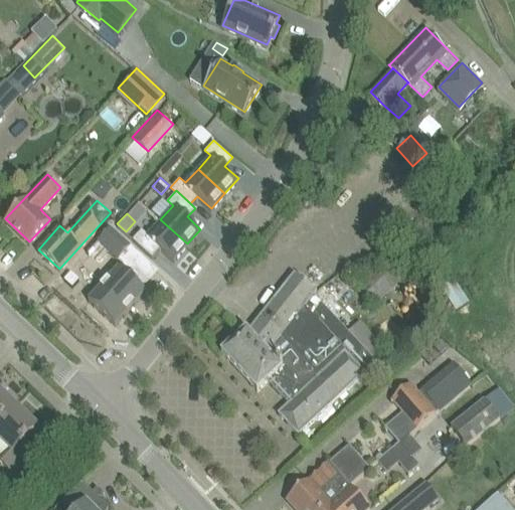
[(142,227),(133,237),(152,256),(160,246),(173,259),(187,243),(160,219),(148,233),(142,227)]
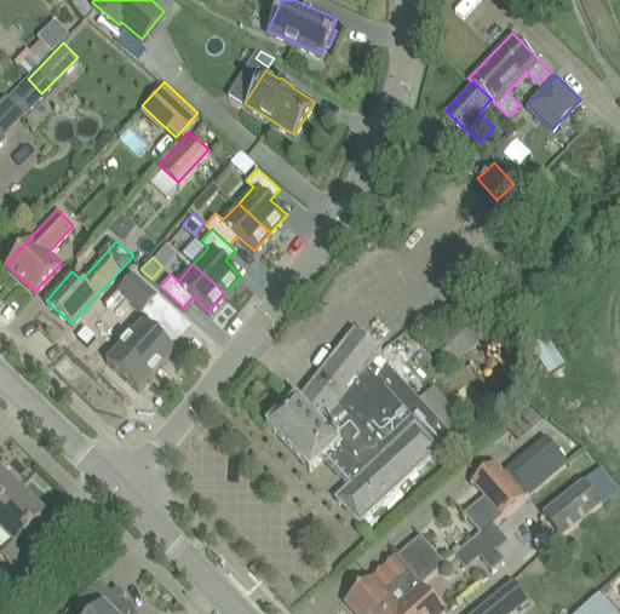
[(148,315),(107,360),(139,389),(176,349),(154,328),(172,308),(133,273),(124,282),(125,283),(137,293),(131,300),(148,315)]
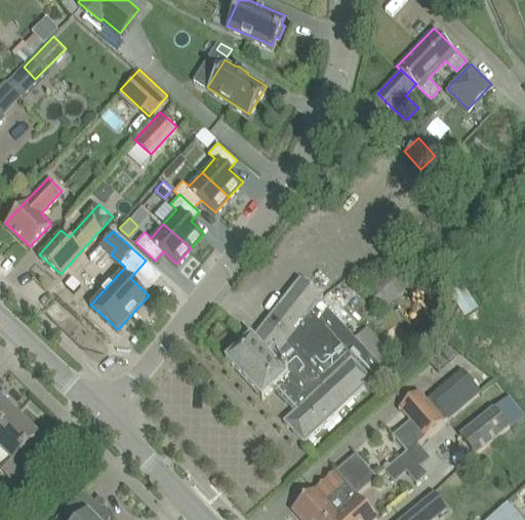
[(364,289),(381,307),(418,272),(401,254),(364,289)]
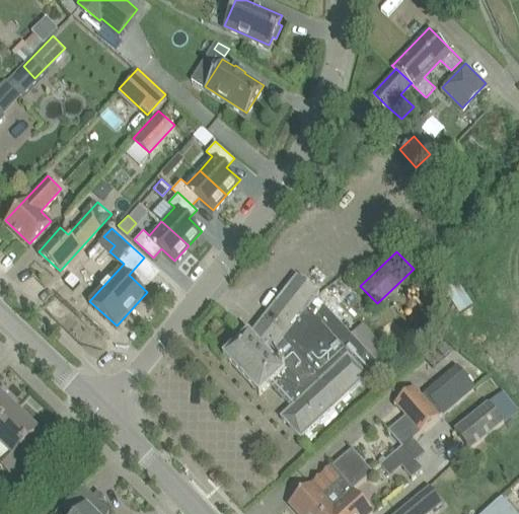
[(71,272),(65,279),(73,287),(80,279),(71,272)]
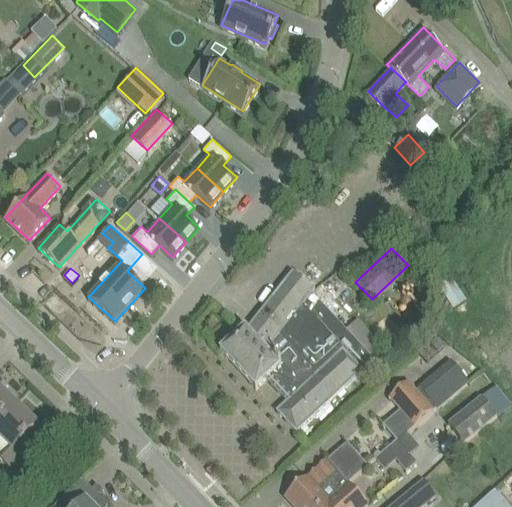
[(268,375),(289,397),(277,409),(296,429),(362,368),(358,363),(369,352),(312,290),(315,287),(293,269),(247,327),(245,325),(220,348),(256,386),(268,375)]
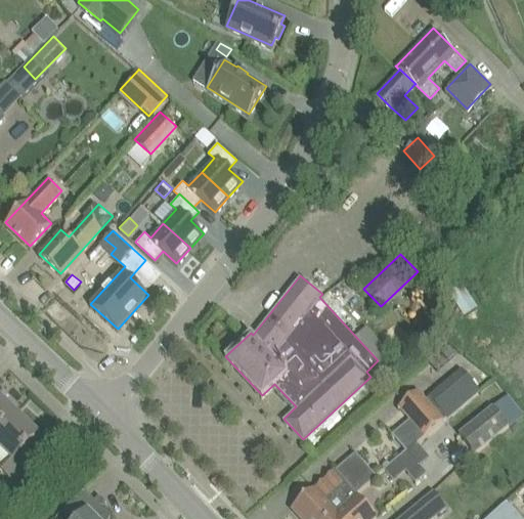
[(428,392),(447,416),(480,388),(461,364),(428,392)]
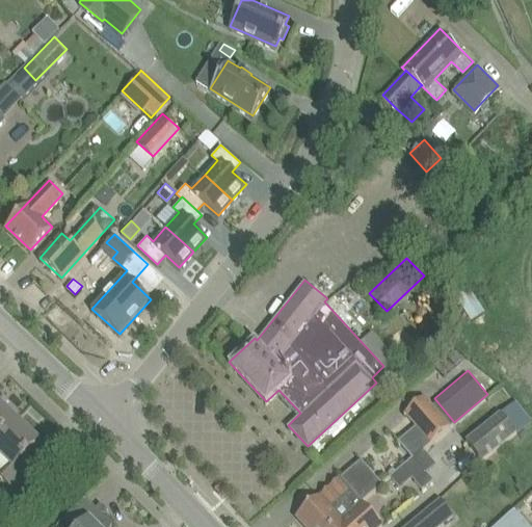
[(520,396),(531,412),(531,411),(531,389),(531,387),(520,396)]
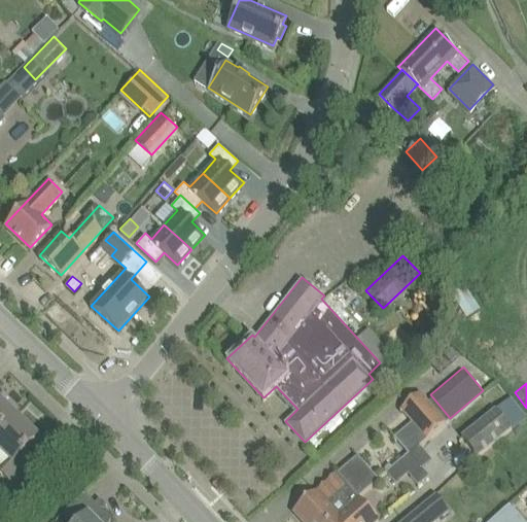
[(411,419),(393,433),(407,450),(419,441),(446,419),(447,420),(450,418),(430,394),(427,396),(421,389),(400,406),(411,419)]
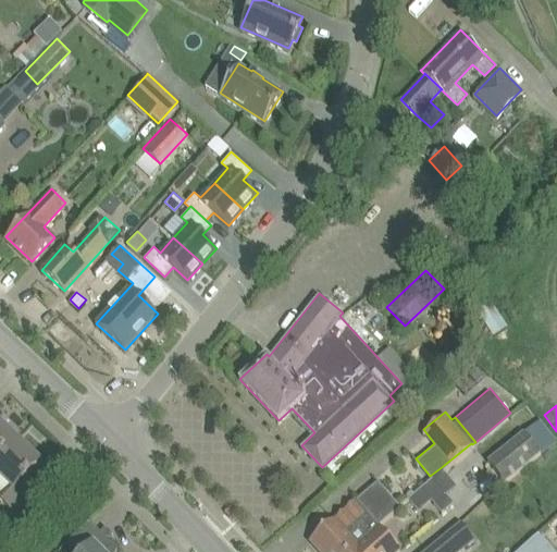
[(0,420),(0,451),(15,436),(0,420)]
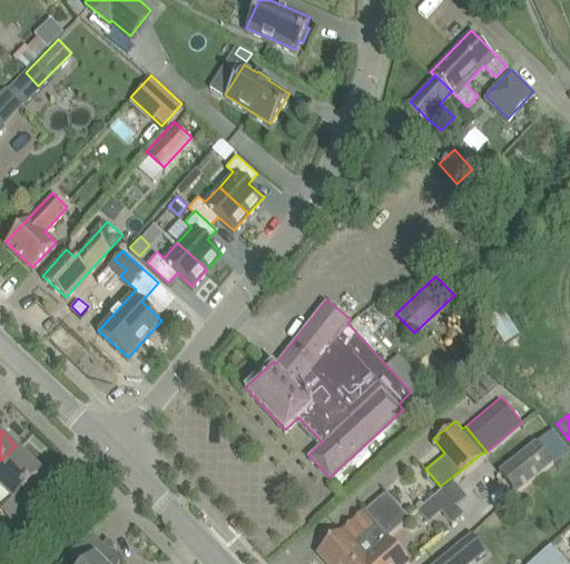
[(498,467),(516,490),(552,459),(533,438),(498,467)]
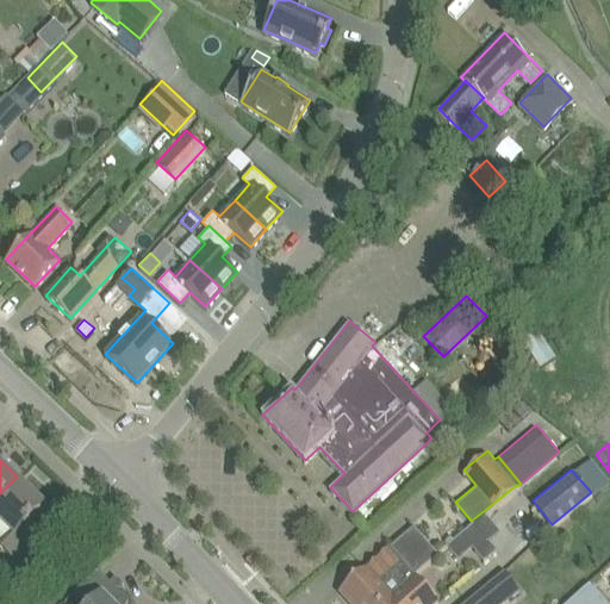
[(0,543),(2,546),(17,560),(43,533),(30,520),(44,504),(17,477),(0,493),(0,543)]
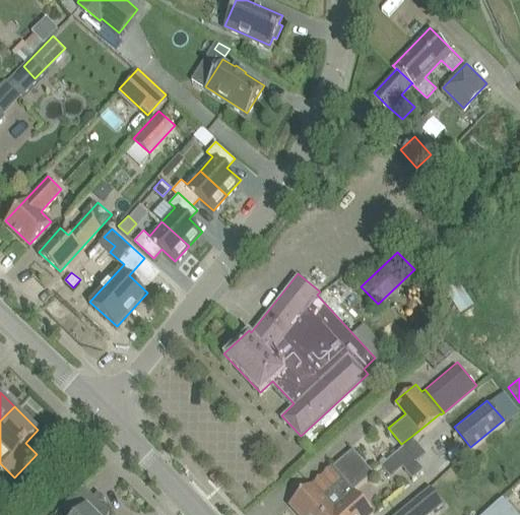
[(427,450),(415,437),(382,464),(390,473),(401,463),(411,474),(423,465),(416,458),(427,450)]
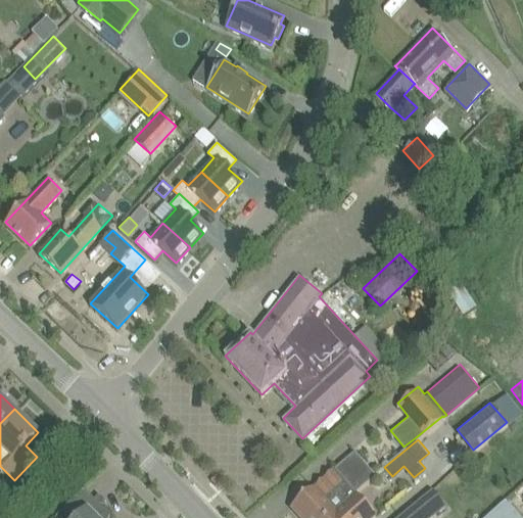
[(314,484),(291,505),(302,517),(329,517),(330,517),(331,517),(339,512),(336,509),(357,490),(355,489),(375,472),(353,449),(334,466),(344,477),(324,496),(314,484)]
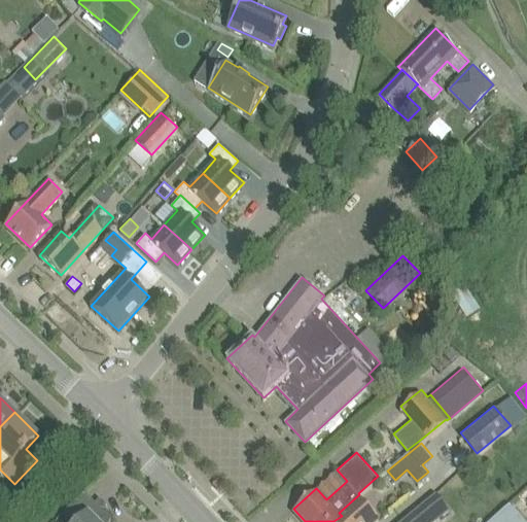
[(107,521),(110,516),(100,506),(99,506),(95,501),(95,500),(83,489),(64,510),(75,520),(76,518),(79,521),(107,521)]
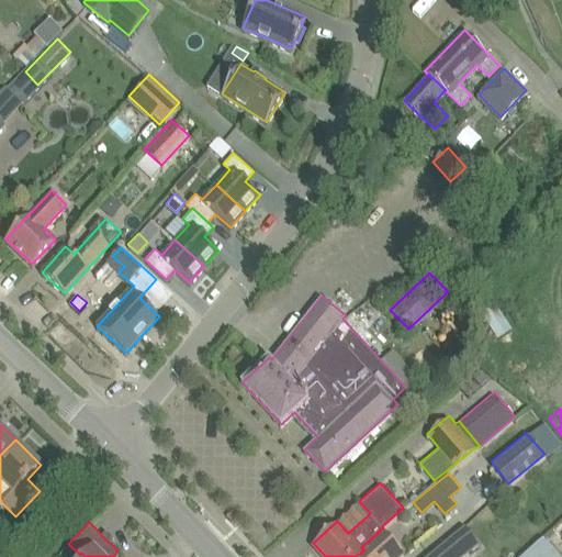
[(458,556),(479,539),(464,523),(424,556),(458,556)]
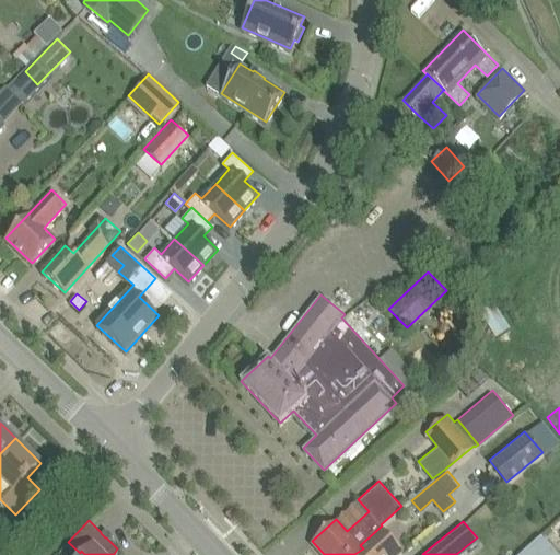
[(352,554),(396,554),(403,550),(382,525),(360,545),(363,548),(354,554),(353,554),(352,554)]
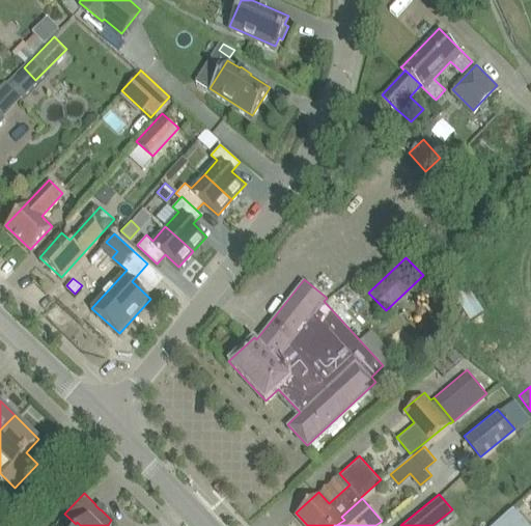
[(510,506),(494,522),(497,525),(523,525),(526,524),(510,506)]
